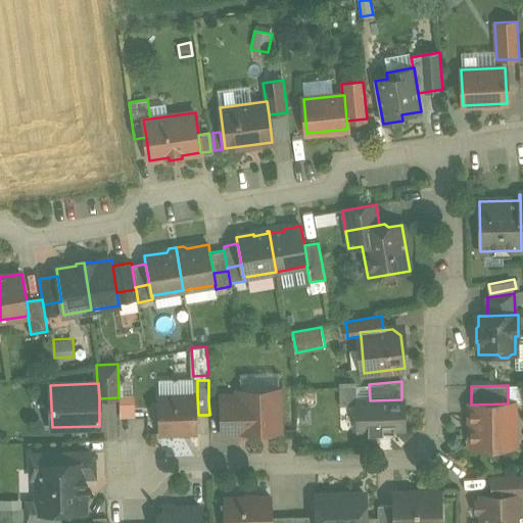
[(279,389),(240,390),(240,397),(241,431),(243,431),(281,430),(279,389)]
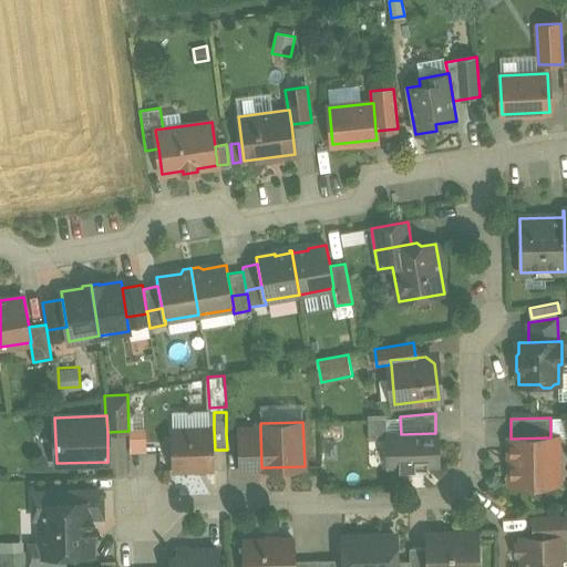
[(214,429),(173,430),(174,476),(216,475),(215,450),(214,429)]
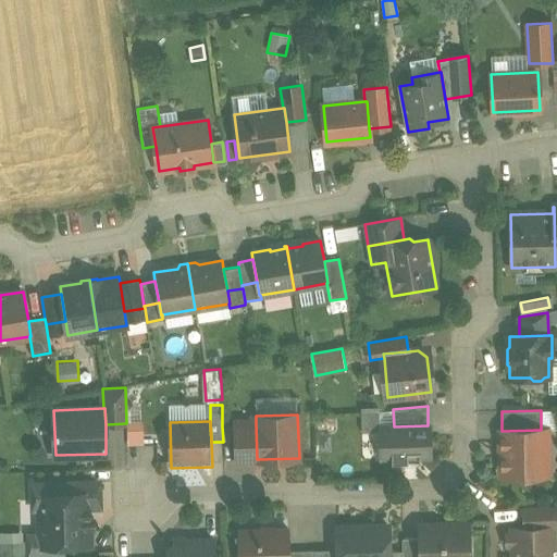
[(127,445),(144,444),(143,423),(126,423),(127,445)]
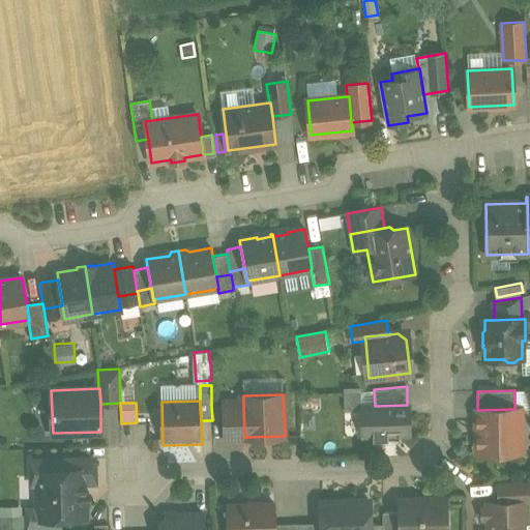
[(243,403),(225,404),(226,441),(246,440),(246,437),(244,437),(243,403)]
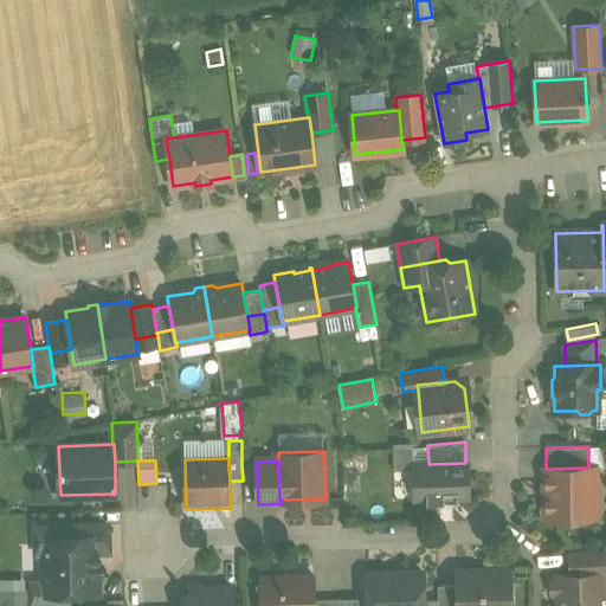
[(429,464),(413,465),(414,500),(469,497),(468,463),(465,463),(429,464)]
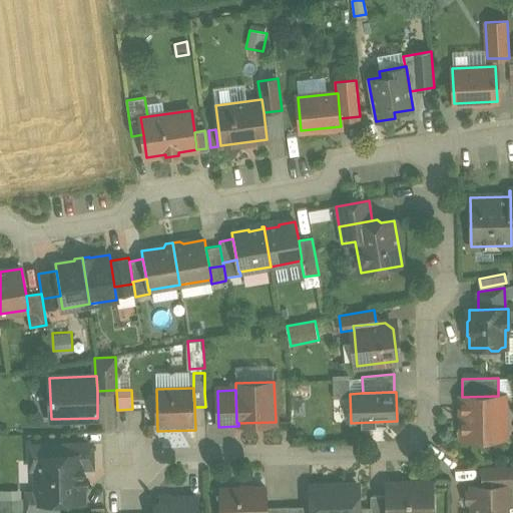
[(462,397),(461,397),(462,439),(482,438),(486,442),(493,442),(497,438),(504,438),(503,396),(498,396),(462,397)]
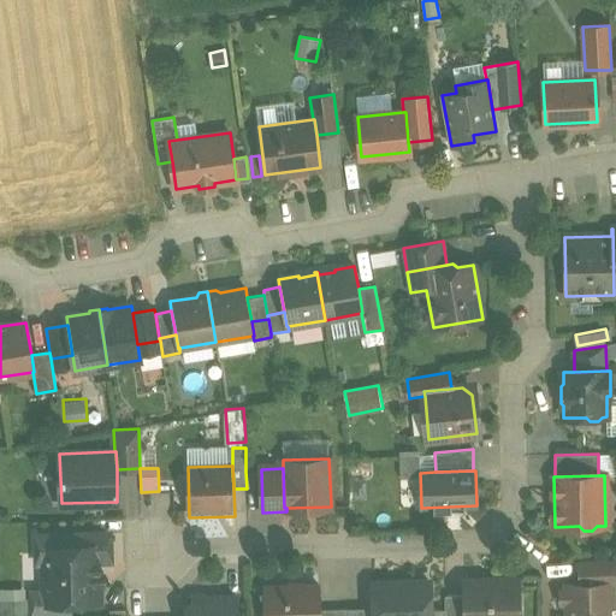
[(108,533),(37,535),(39,554),(43,554),(45,599),(45,604),(70,602),(100,602),(99,560),(110,560),(108,533)]
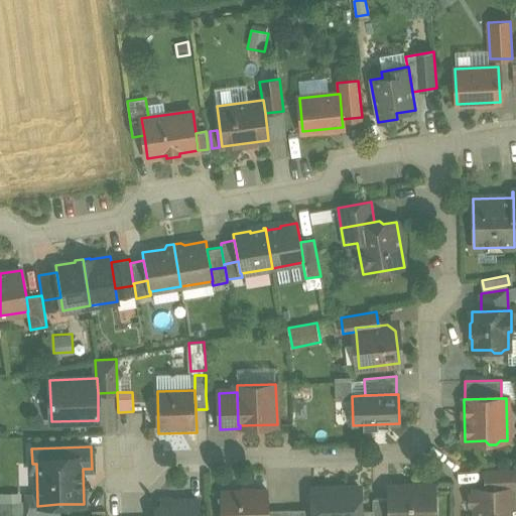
[(515,468),(485,470),(486,490),(511,489),(511,490),(515,489),(515,468)]
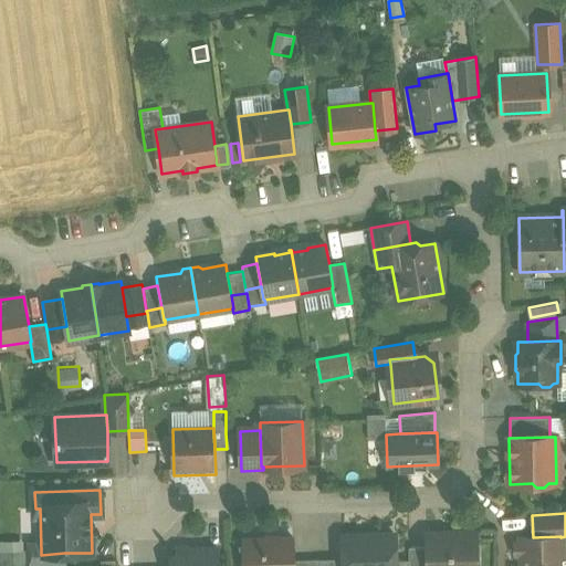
[(475,565),(475,533),(427,534),(427,547),(427,565),(475,565)]
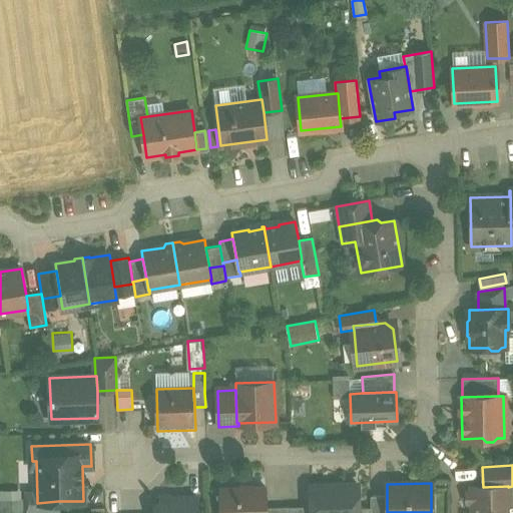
[(358,512),(357,484),(311,486),(312,512),(358,512)]
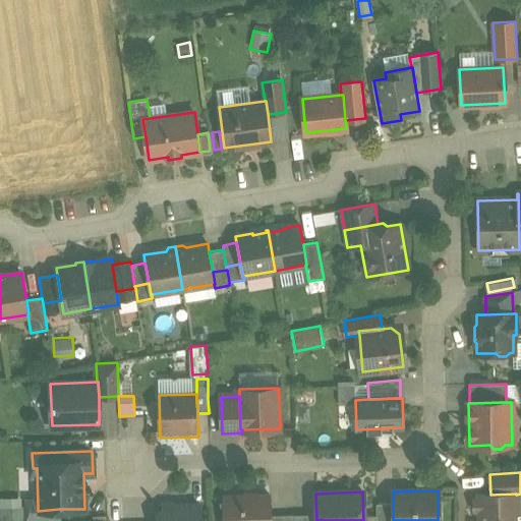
[(490,495),(479,495),(480,520),(516,520),(516,495),(516,494),(490,495)]
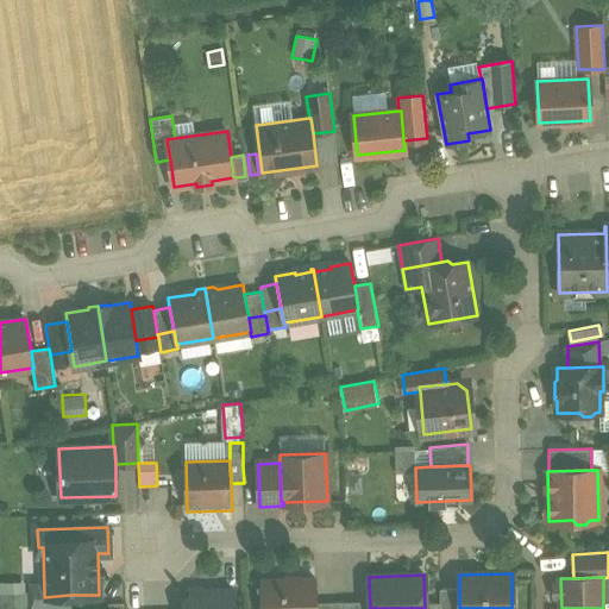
[(315,579),(262,581),(262,608),(315,608),(315,603),(315,579)]
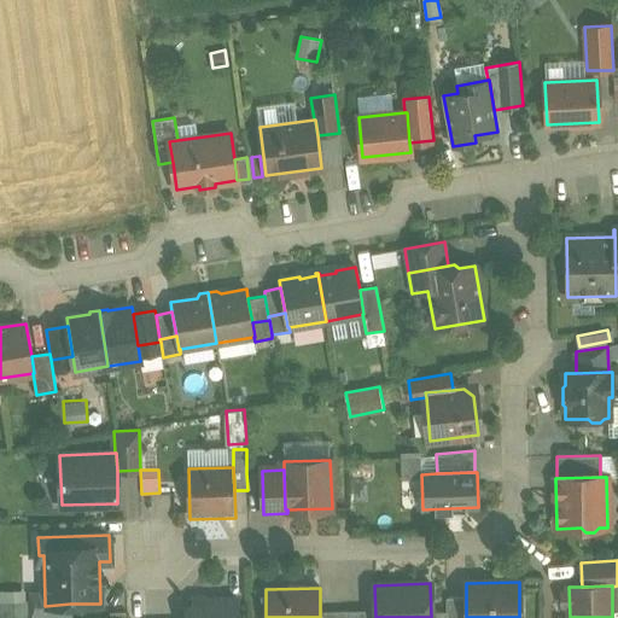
[(31,589),(0,592),(0,617),(33,617),(33,602),(31,589)]
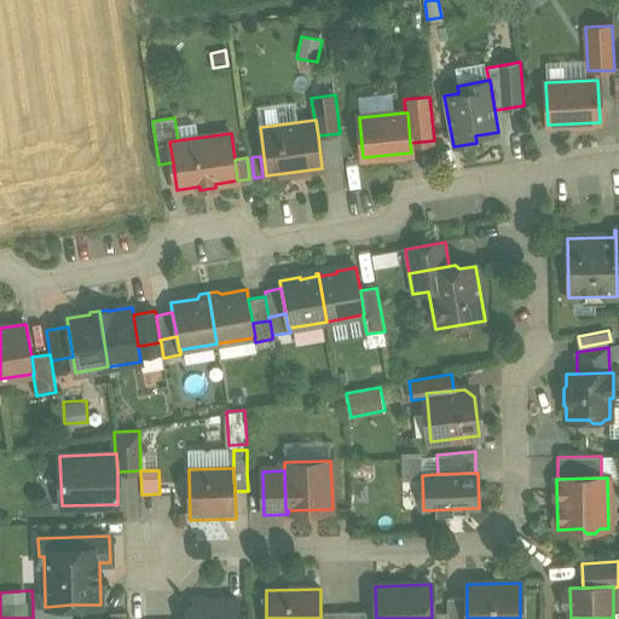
[(207,602),(206,597),(194,597),(194,607),(186,608),(186,618),(237,618),(237,599),(220,599),(220,602),(207,602)]
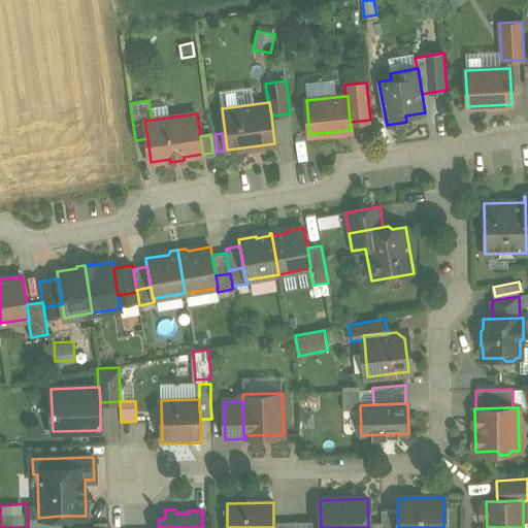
[(398,527),(398,510),(382,510),(381,527),(398,527)]
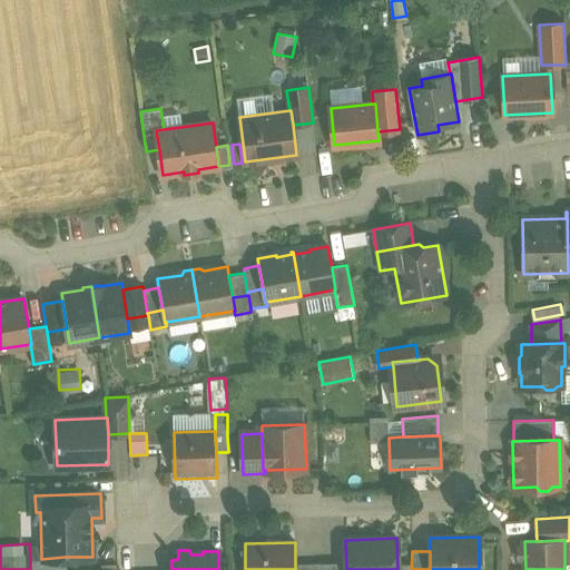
[(60,569),(65,569),(65,557),(41,559),(41,554),(30,556),(30,569),(60,569)]
